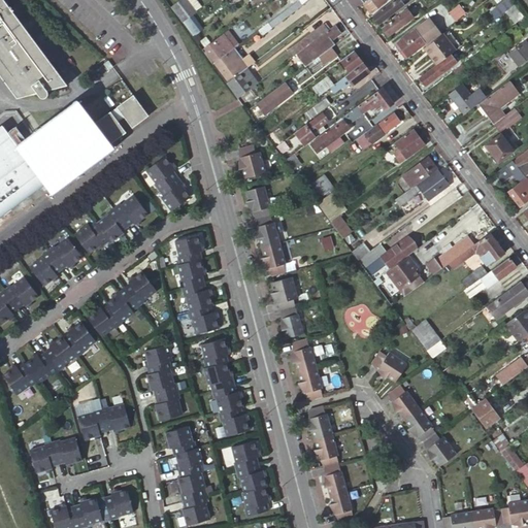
[(5,0),(0,0),(0,74),(19,99),(38,94),(41,98),(42,99),(43,99),(45,99),(46,98),(48,97),(50,96),(50,94),(48,92),(68,86),(5,0)]
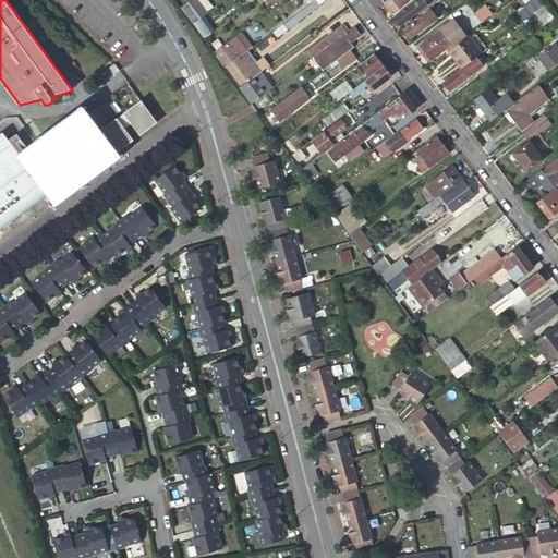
[(201,0),(189,0),(181,5),(194,23),(209,11),(201,0)]
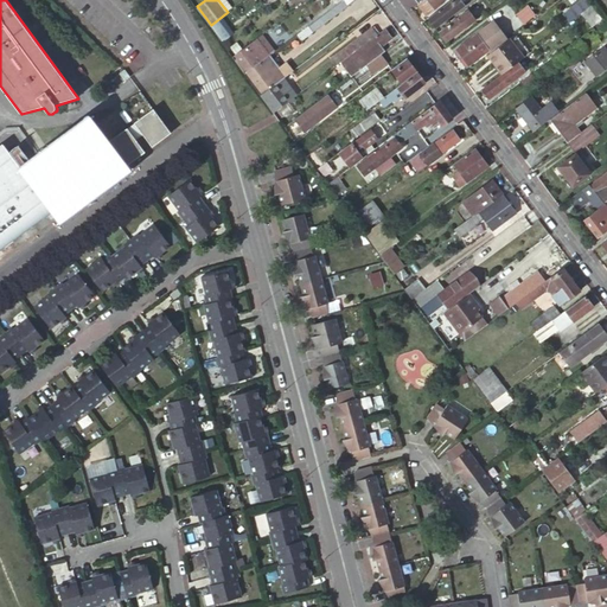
[(356,0),(342,0),(298,33),(302,40),(356,0)]
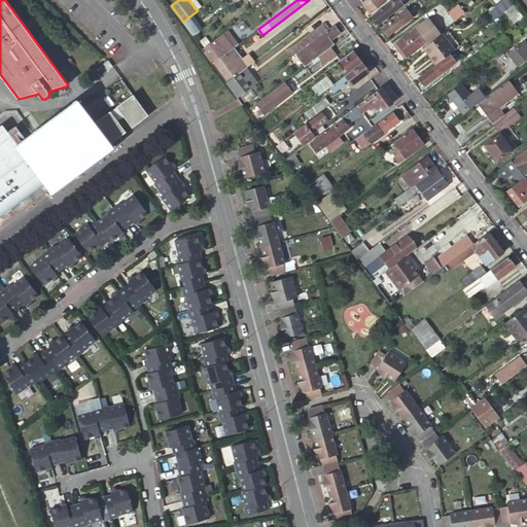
[(366,0),(363,2),(371,12),(386,0),(366,0)]
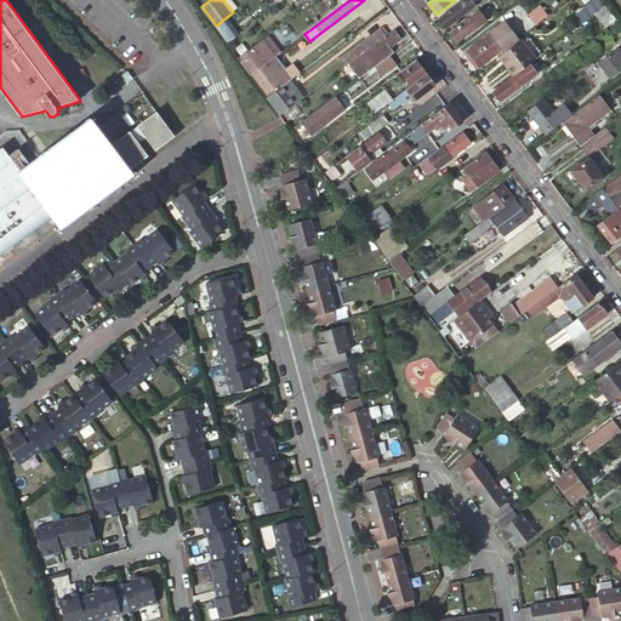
[(461,0),(439,17),(446,27),(482,0),(461,0)]
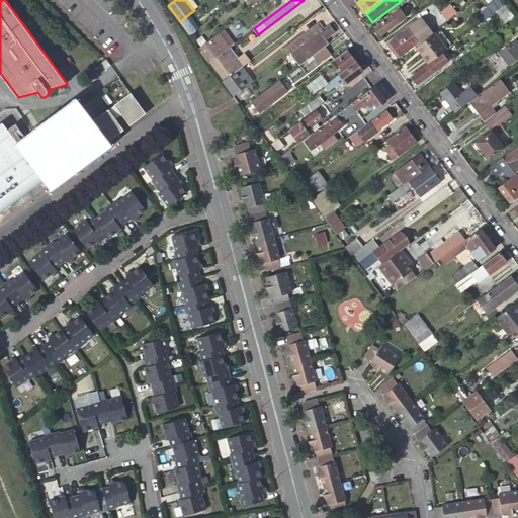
[(506,5),(503,1),(502,0),(496,0),(495,0),(482,0),(488,7),(490,5),(492,6),(475,19),(479,26),(498,12),(506,5)]
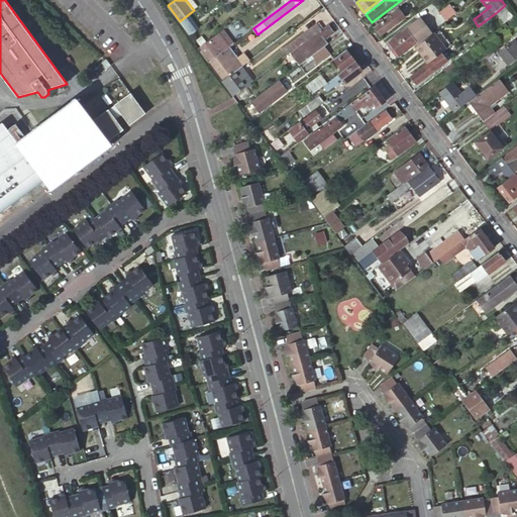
[(439,12),(446,20),(456,11),(449,3),(439,12)]
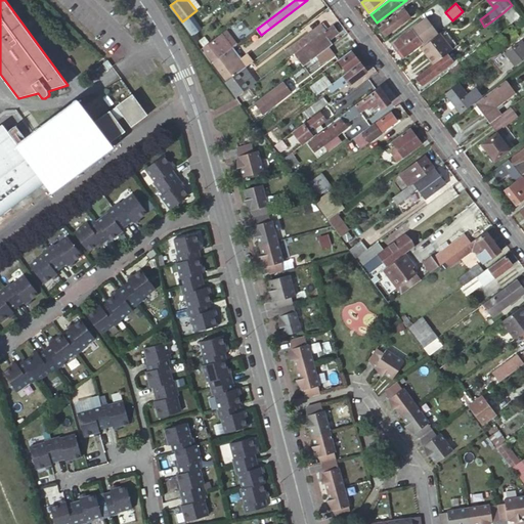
[(521,17),(512,5),(504,12),(512,25),(521,17)]
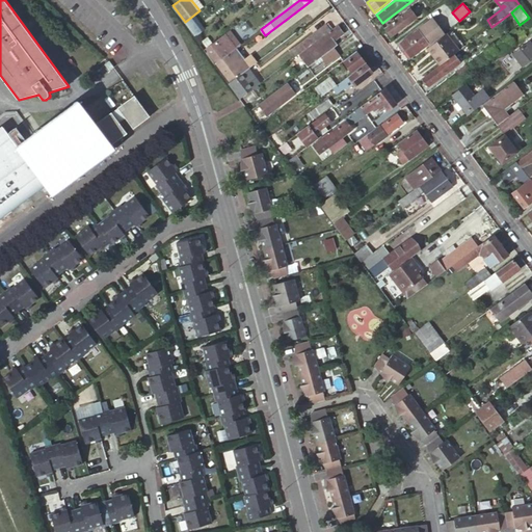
[(411,8),(386,27),(392,35),(417,17),(411,8)]
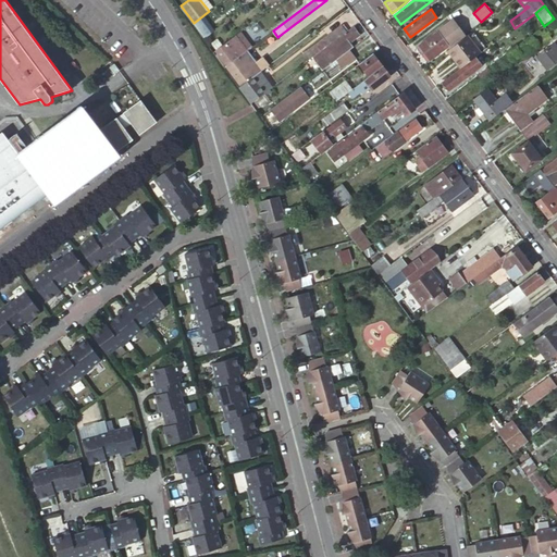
[(555,38),(556,35),(556,22),(554,19),(544,26),(509,52),(514,58),(523,51),(525,54),(540,45),(537,42),(540,41),(539,39),(542,37),(545,40),(543,42),(545,45),(555,38)]
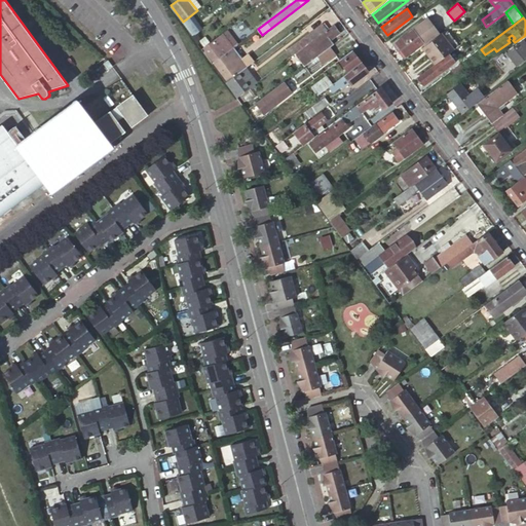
[(402,48),(407,57),(438,34),(426,20),(395,44),(399,50),(402,48)]
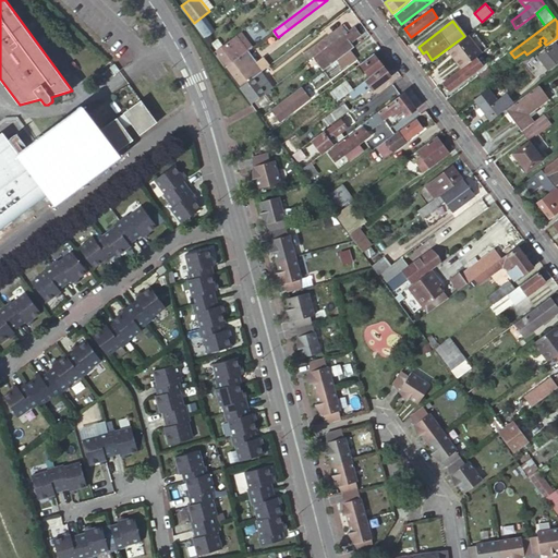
[(340,24),(315,43),(322,51),(347,33),(340,24)]
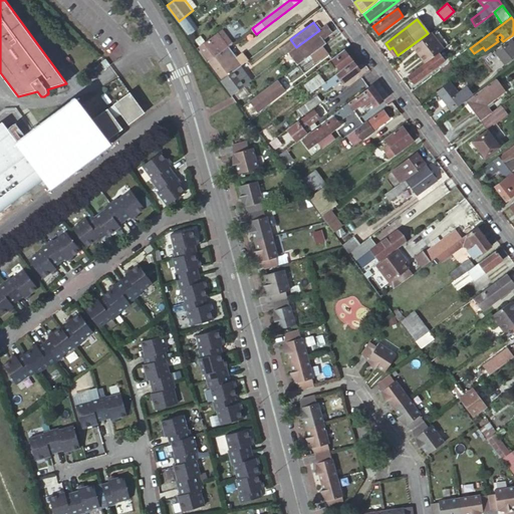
[(331,33),(325,25),(319,30),(296,47),(289,52),(298,64),(323,45),(320,41),(331,33)]
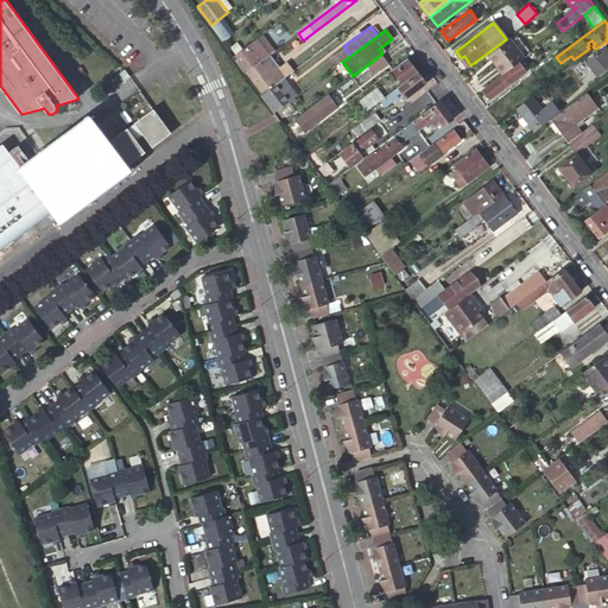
[(264,35),(257,39),(268,56),(276,51),(264,35)]
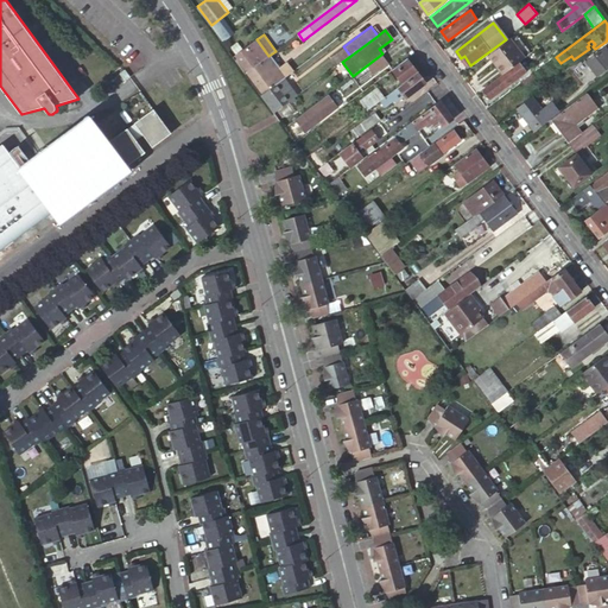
[(518,36),(512,39),(524,56),(530,52),(518,36)]
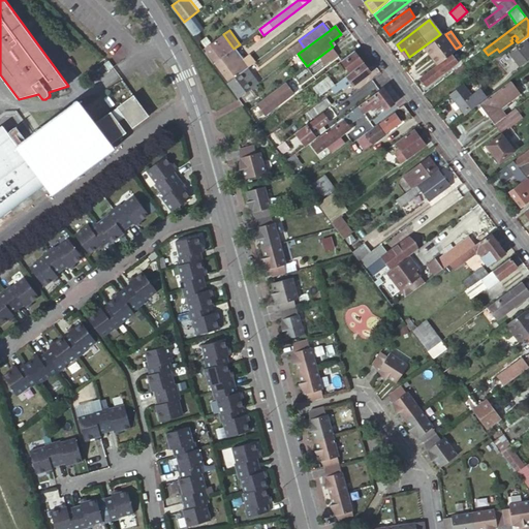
[(444,33),(425,48),(438,65),(452,55),(457,51),(456,49),(445,34),(444,33)]
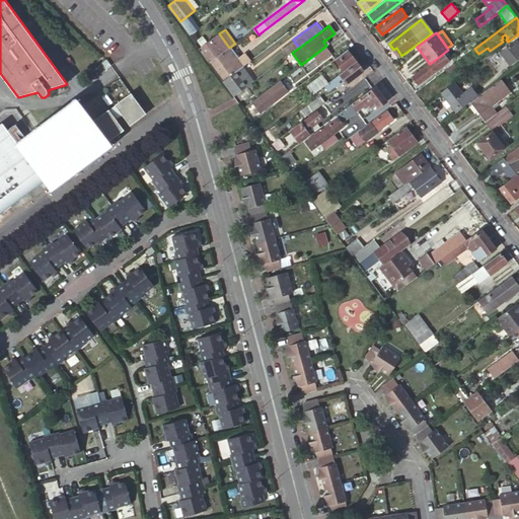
[(200,48),(204,54),(210,62),(229,48),(219,33),(200,48)]
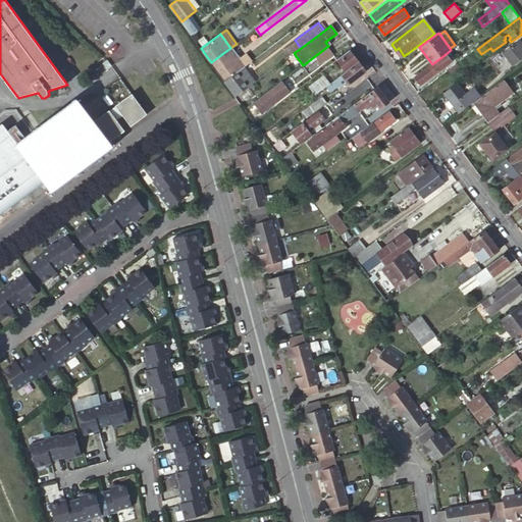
[(283,49),(289,56),(294,53),(301,48),(295,40),(283,49)]
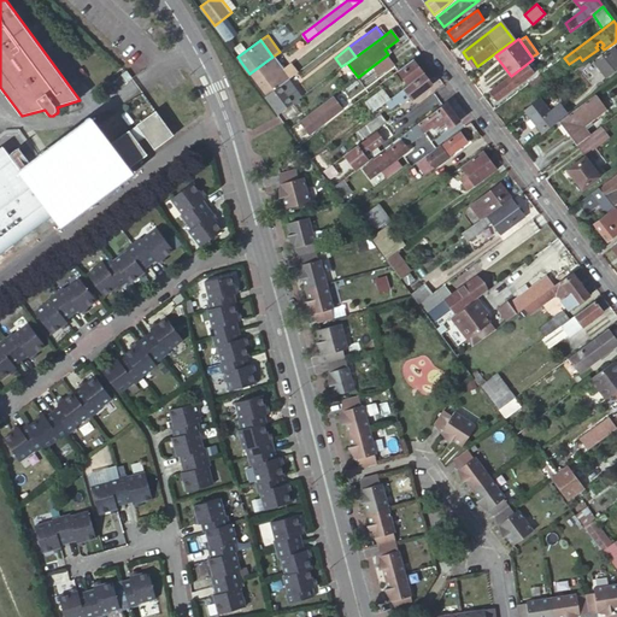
[(606,77),(616,69),(616,52),(613,48),(595,62),(606,77)]
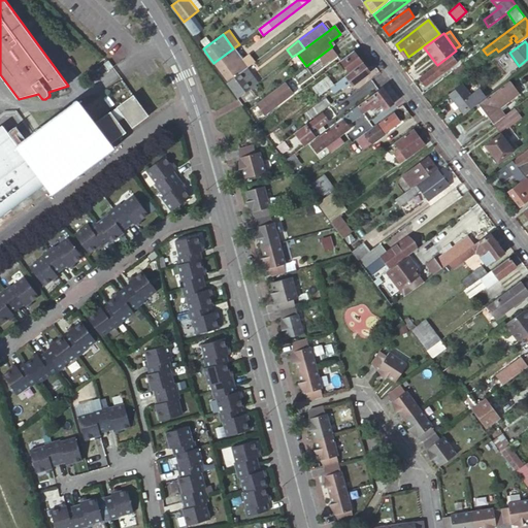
[(233,48),(213,63),(228,81),(255,62),(250,54),(241,60),(233,48)]
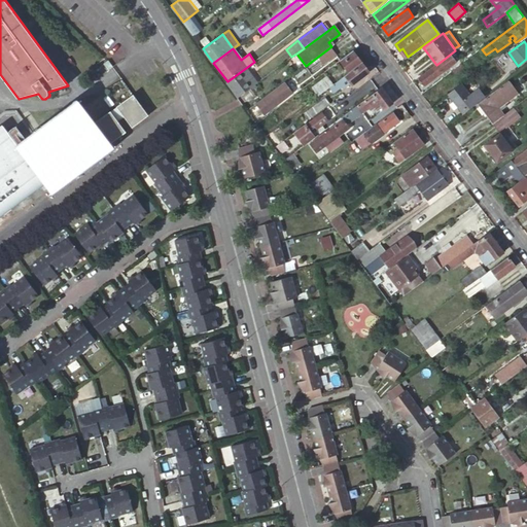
[(406,59),(408,57),(402,48),(399,50),(406,59)]
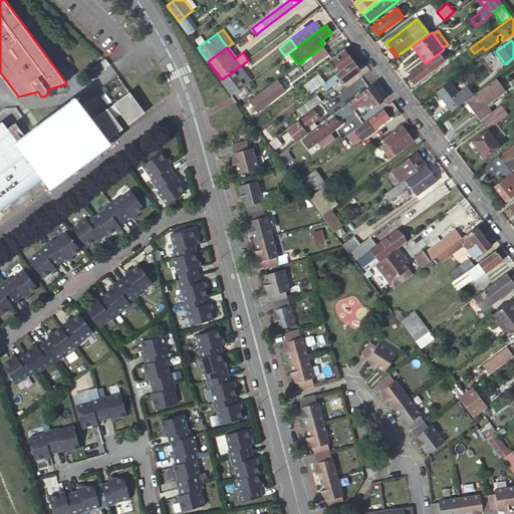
[(353,61),(344,48),(331,58),(341,70),(353,61)]
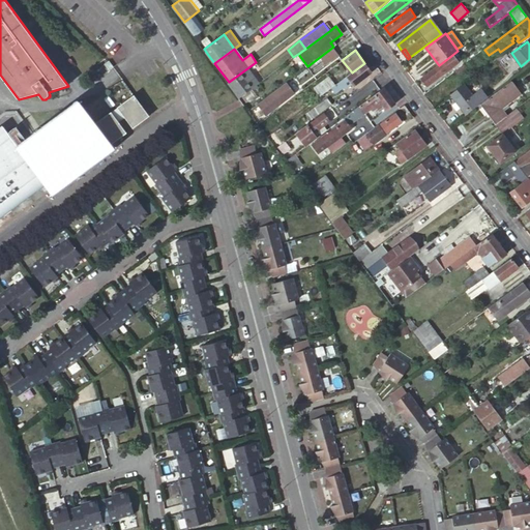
[(439,65),(421,78),(428,86),(458,62),(452,55),(439,65)]
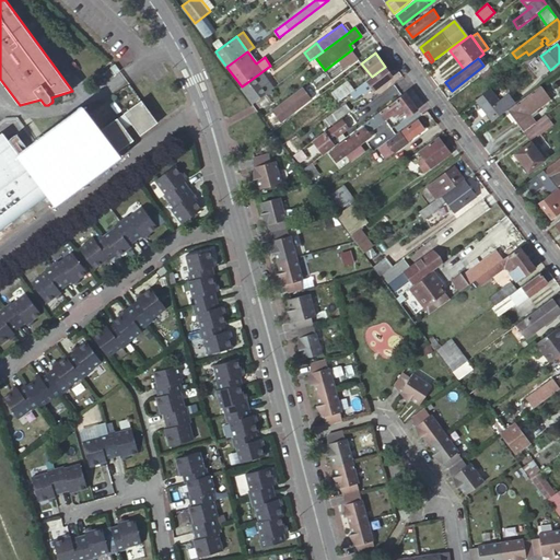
[(270,66),(242,86),(253,102),(281,81),(270,66)]
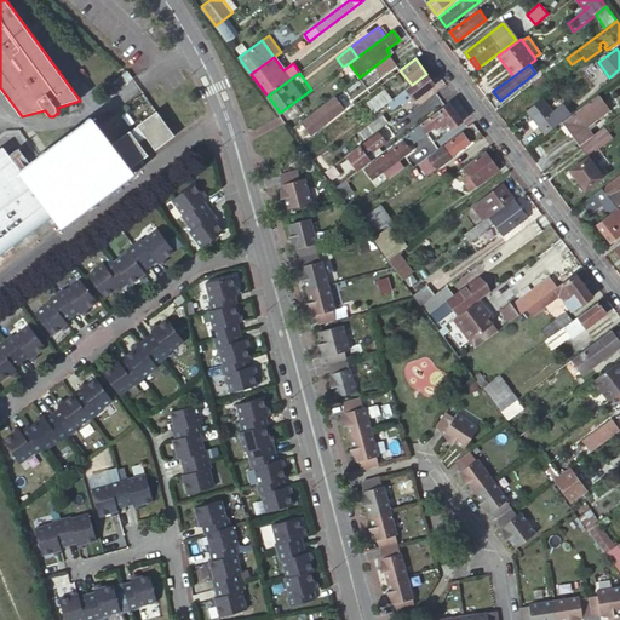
[(435,85),(426,74),(412,85),(392,99),(389,102),(392,108),(402,101),(405,103),(413,96),(415,99),(435,85)]
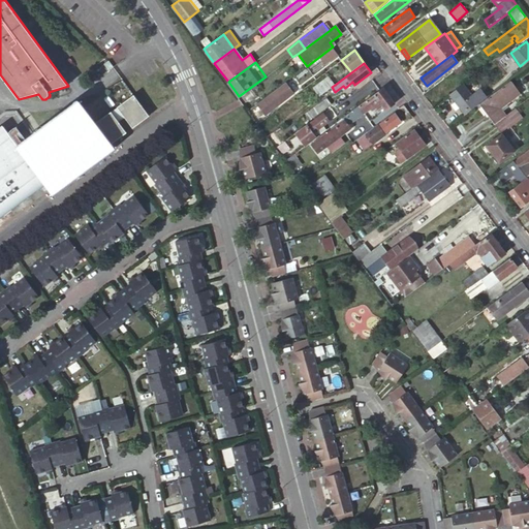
[(464,64),(456,70),(460,76),(468,69),(464,64)]
